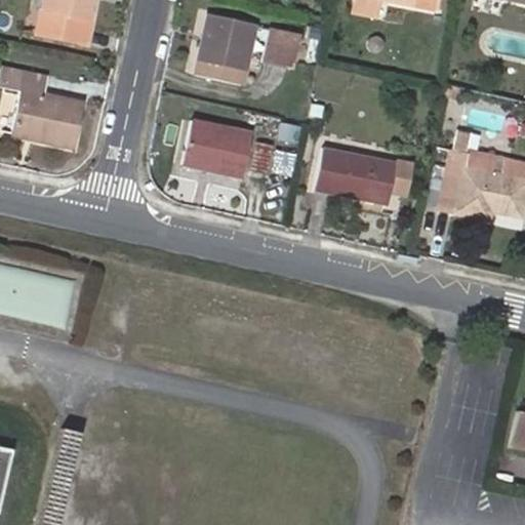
[(79,45),(89,0),(42,0),(35,35),(79,45)]
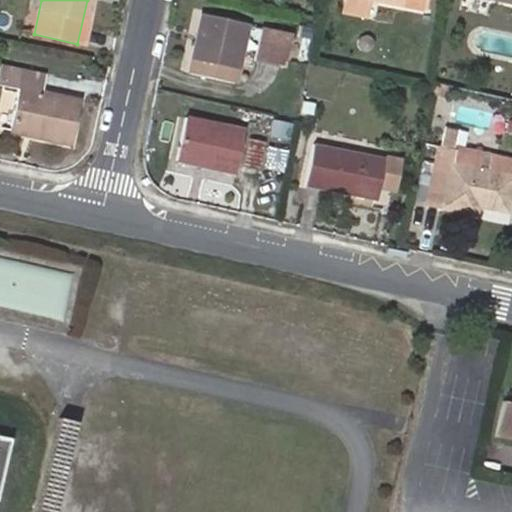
[(92,0),(87,0),(77,44),(83,45),(92,0)]
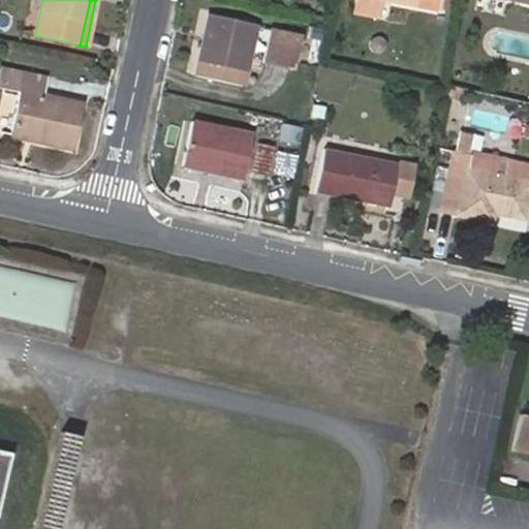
[(380,16),(383,0),(354,0),(352,10),(380,16)]
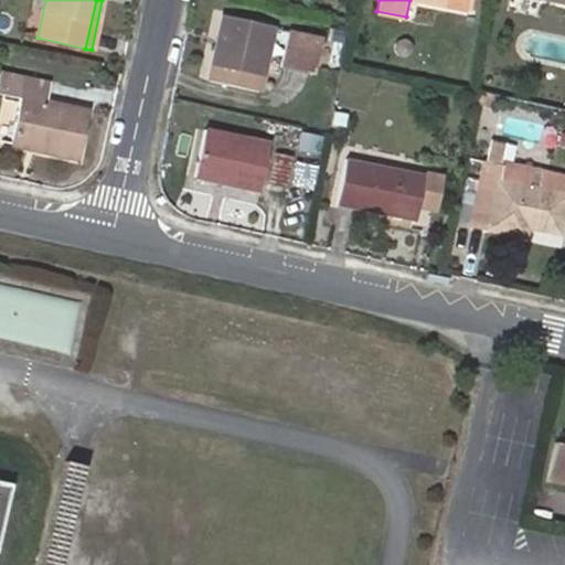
[(420,0),(467,10),(468,0),(420,0)]
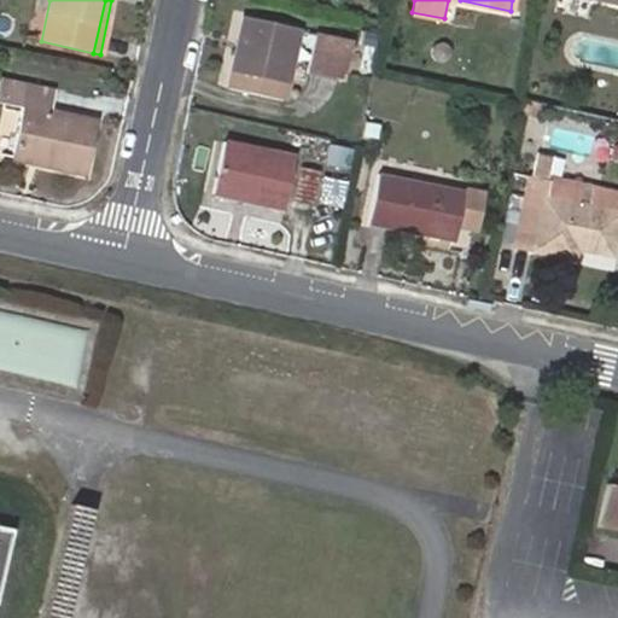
[(281,100),(297,29),(244,17),(227,88),(281,100)]
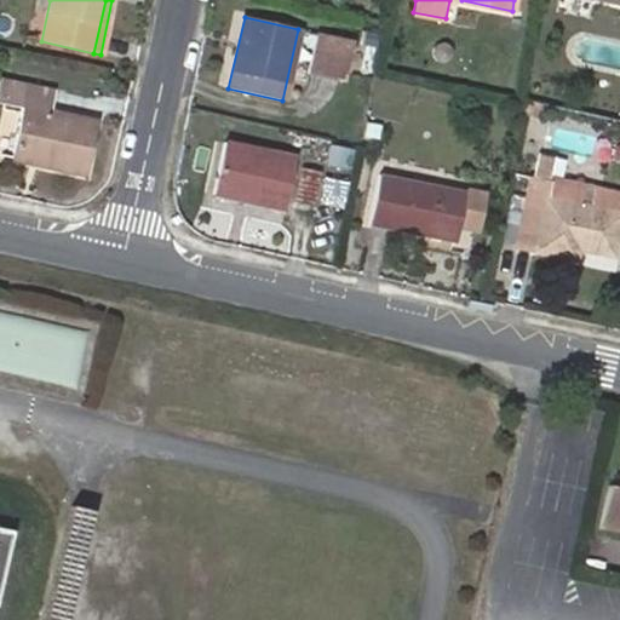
[(315,32),(305,74),(343,81),(351,39),(315,32)]
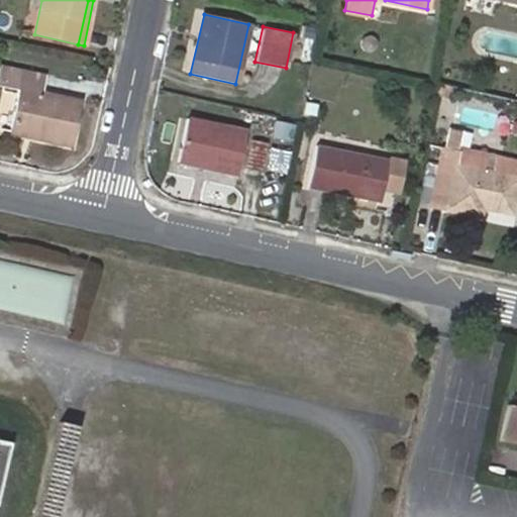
[(42,132),(40,139),(72,146),(81,102),(37,93),(40,77),(0,68),(0,84),(19,89),(11,125),(42,132)]
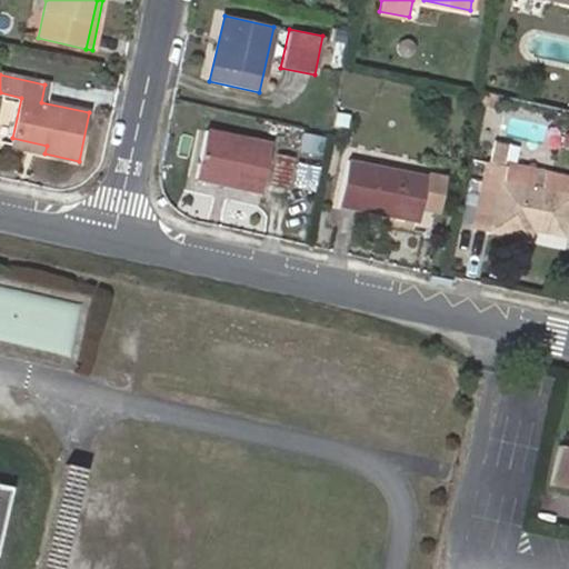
[(493,98),(481,96),(479,105),(491,108),(493,98)]
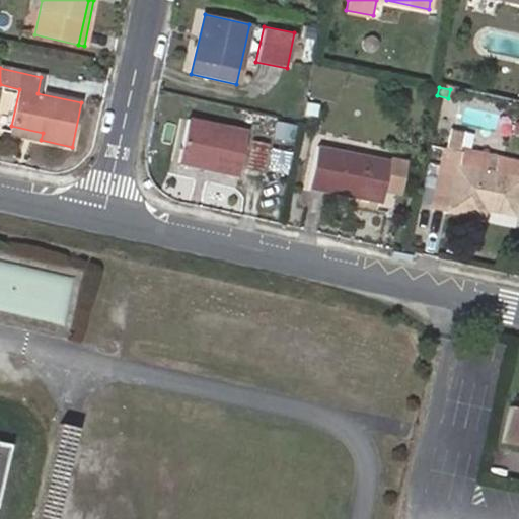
[(294,139),(297,122),(278,118),(275,136),(294,139)]
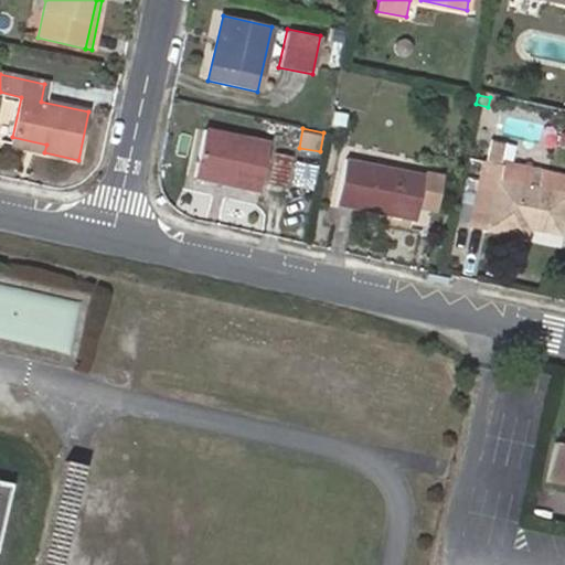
[(205,130),(195,178),(259,193),(269,147),(205,130)]
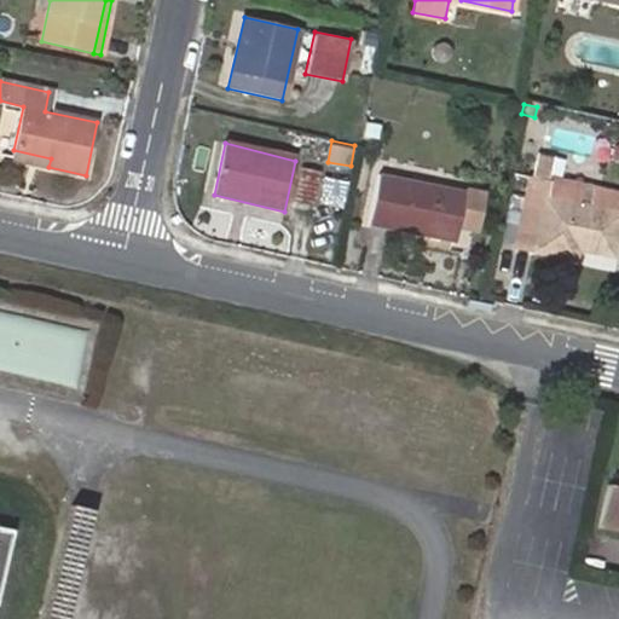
[(12,160),(48,167),(51,158),(13,150),(12,160)]
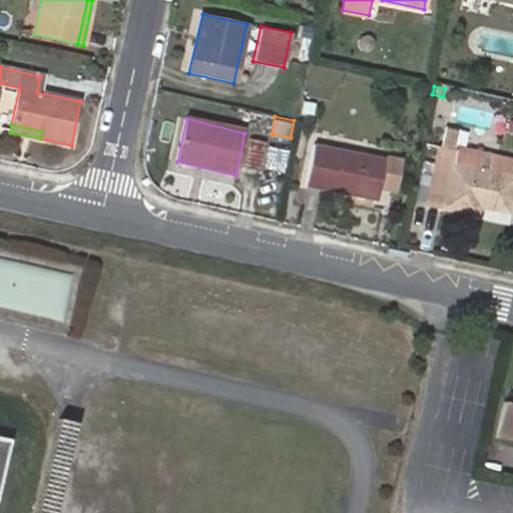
[(264,142),(249,140),(244,165),(258,168),(264,142)]
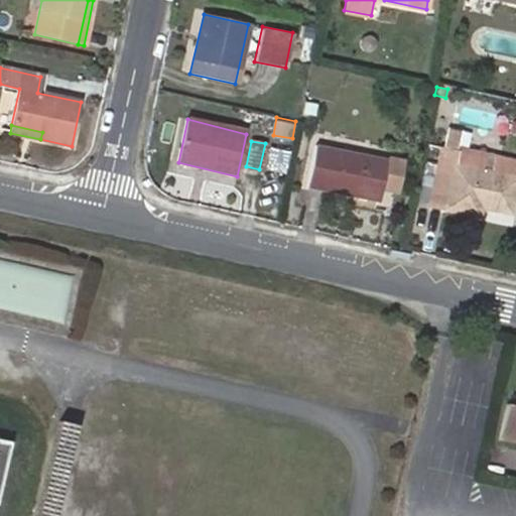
[(285,173),(292,150),(271,143),(264,167),(285,173)]
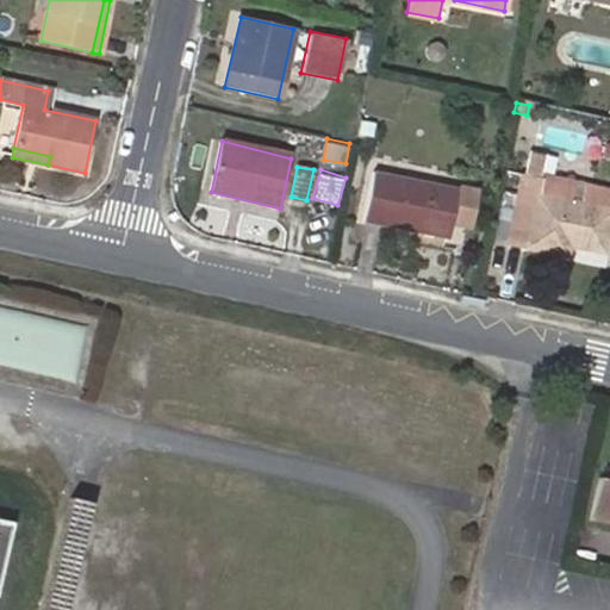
[(373,172),(363,221),(446,238),(456,188),(373,172)]
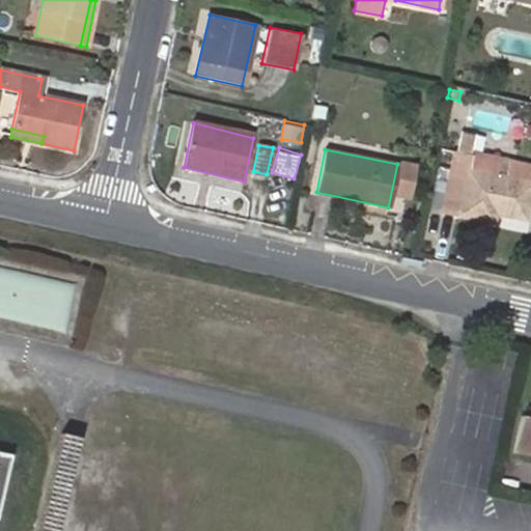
[(524,218),(530,185),(530,182),(468,170),(470,156),(470,155),(454,150),(442,210),(493,221),(495,212),(524,218)]
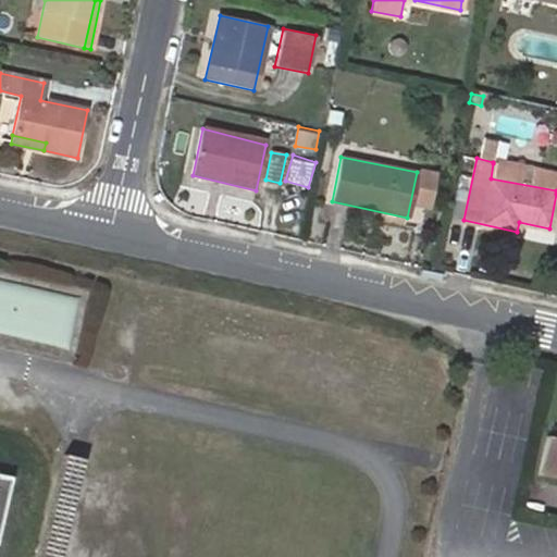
[(491,178),(556,190),(556,175),(493,163),(491,178)]
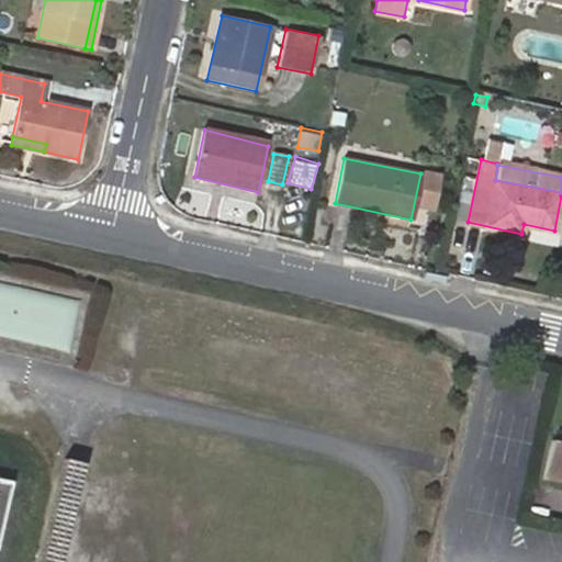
[(74,323),(78,301),(0,283),(0,336),(42,346),(48,317),(74,323)]
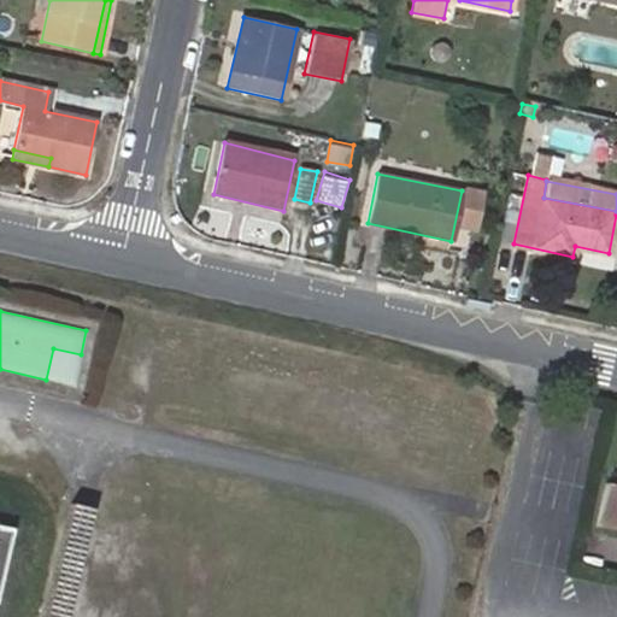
[(616,526),(616,485),(604,482),(594,521),(616,526)]
